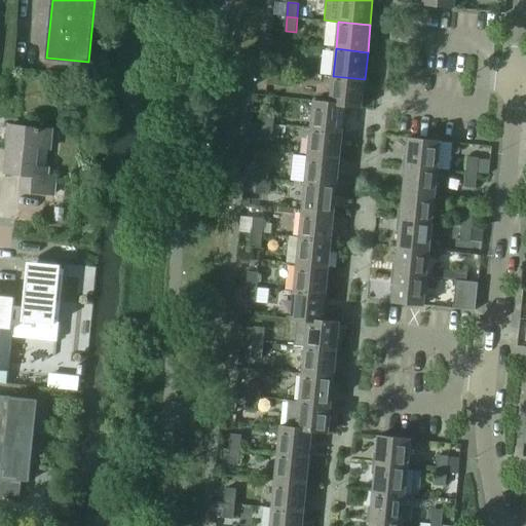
[(283,55),(282,71),(292,72),(293,57),(283,55)]
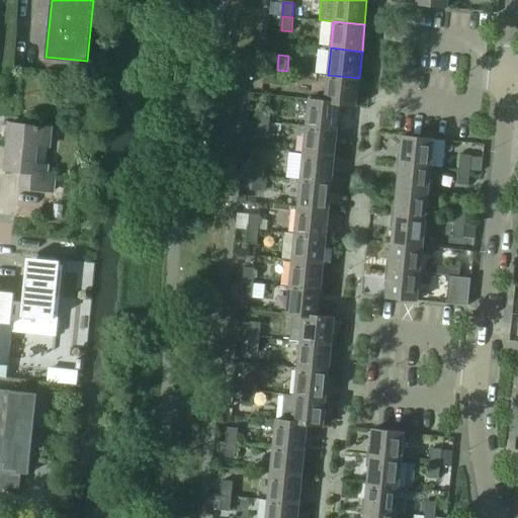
[(287,71),(277,70),(275,84),(285,85),(287,71)]
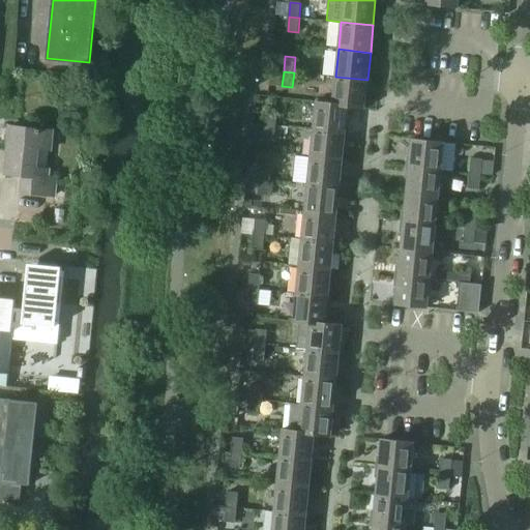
[(335,77),(332,102),(332,104),(348,106),(348,107),(364,109),(367,80),(335,77)]
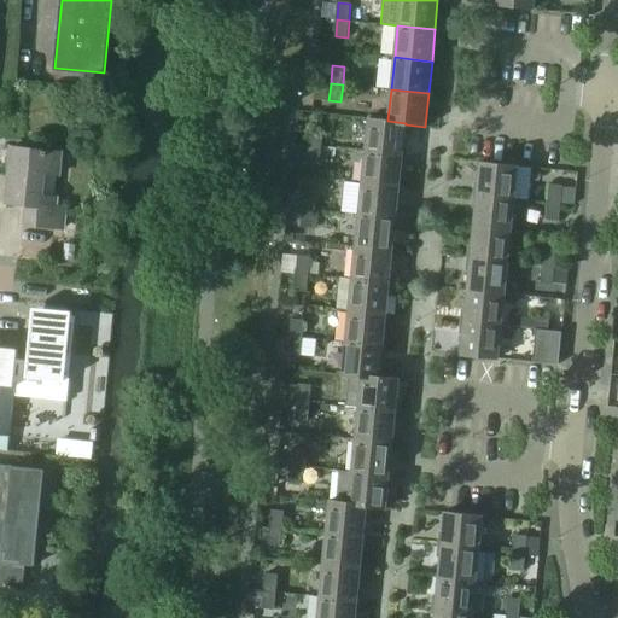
[(368,118),(366,151),(403,155),(406,124),(406,123),(388,121),(388,120),(368,118)]
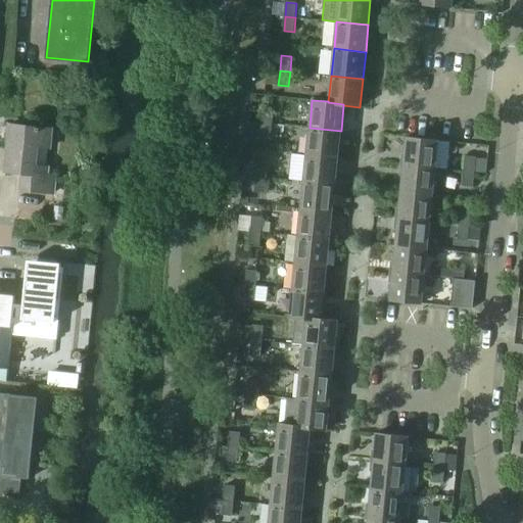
[(264,108),(262,123),(272,124),(274,109),(264,108)]
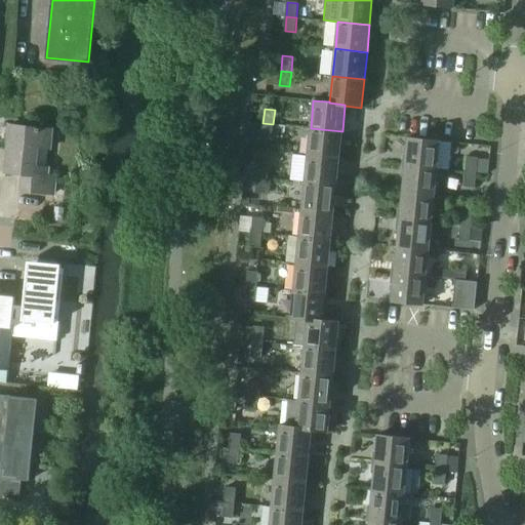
[(273,124),(263,123),(261,138),(272,139),(273,124)]
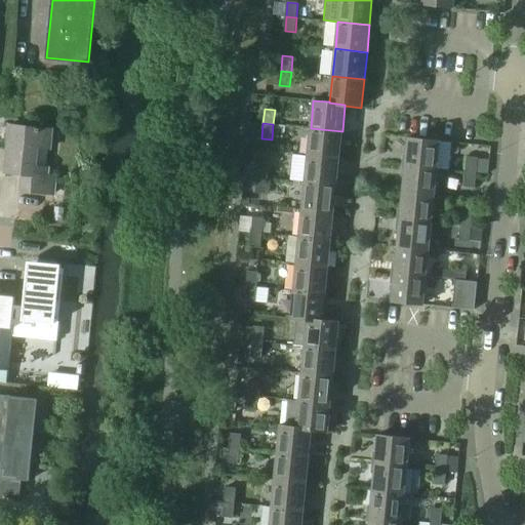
[(22,174),(21,191),(54,194),(56,176),(36,174),(39,147),(50,148),(52,129),(9,125),(5,172),(22,174)]
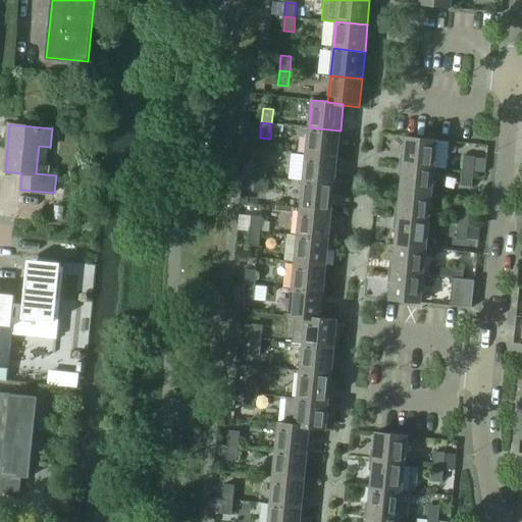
[(309,127),(306,154),(337,157),(341,131),(309,127)]
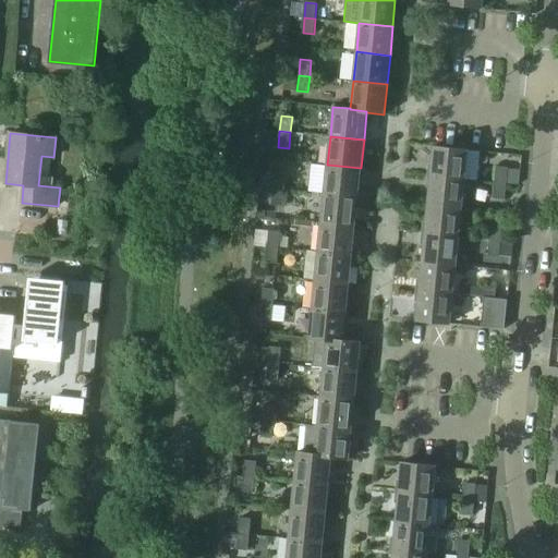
[(434,146),(431,176),(465,179),(478,180),(481,150),(434,146)]
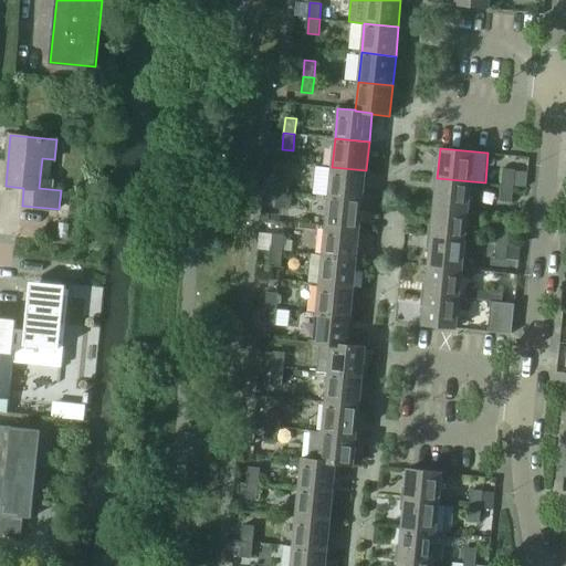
[(332,167),(328,196),(363,200),(366,170),(332,167)]
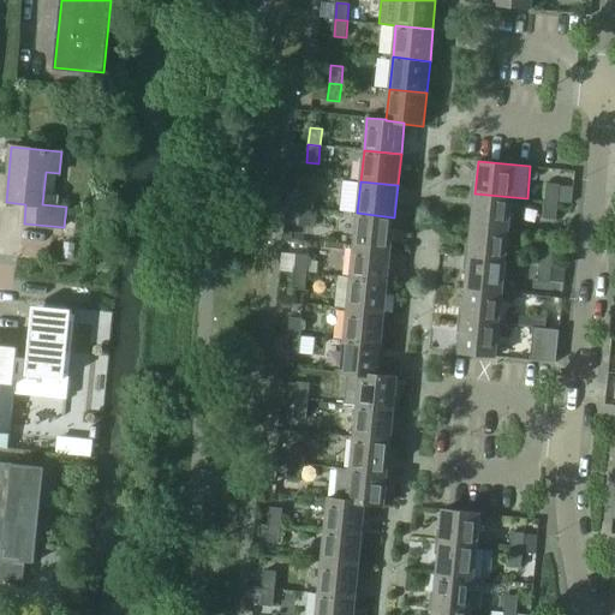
[(548,184),(547,201),(559,202),(560,185),(548,184)]
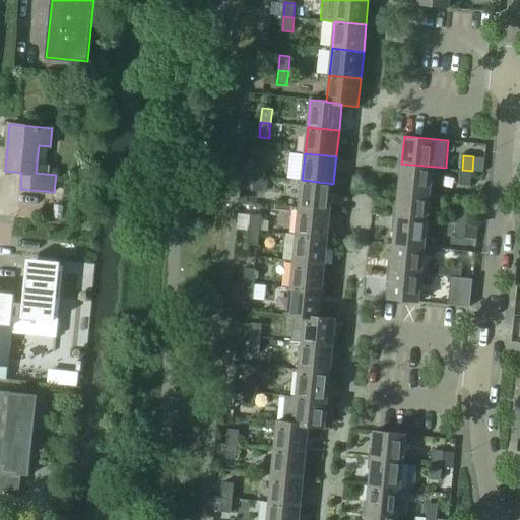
[(257,161),(255,176),(265,177),(267,163),(257,161)]
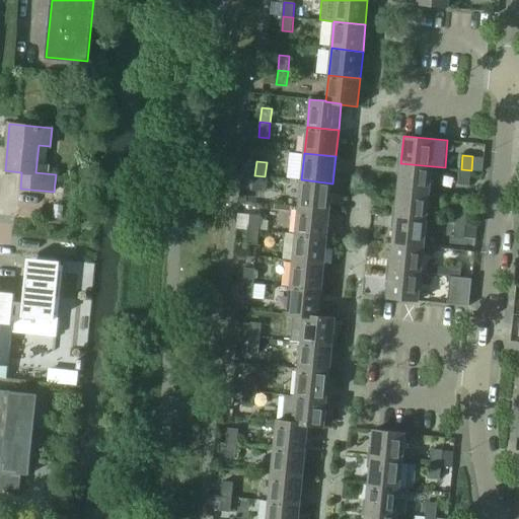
[(400,163),(398,190),(430,193),(433,166),(400,163)]
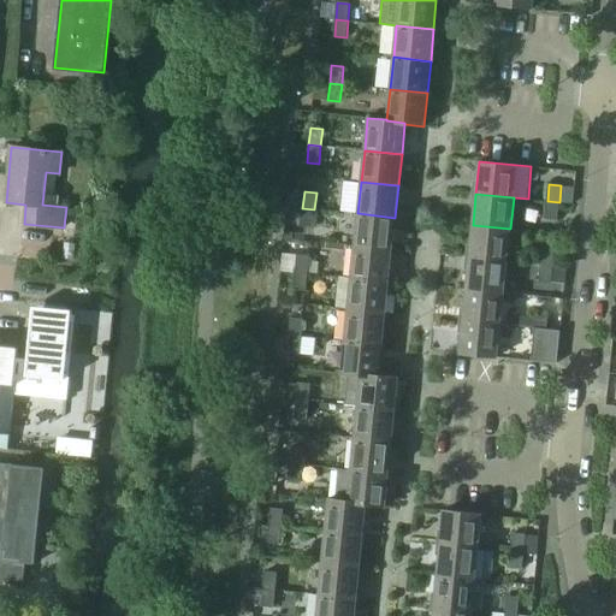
[(560,202),(548,201),(545,218),(557,219),(560,202)]
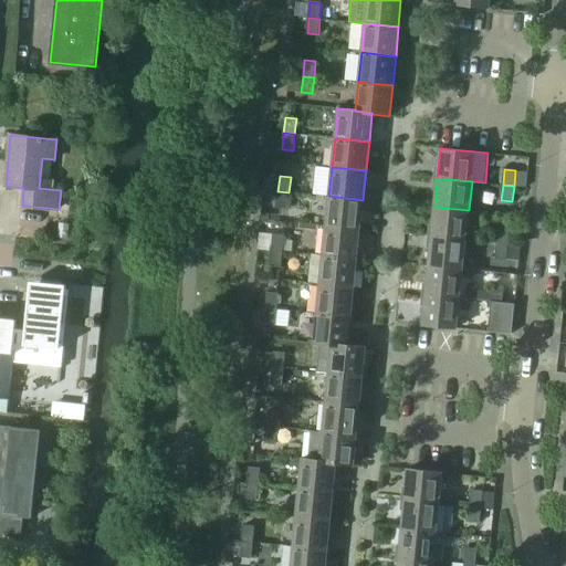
[(289,192),(278,191),(276,207),(287,208),(289,192)]
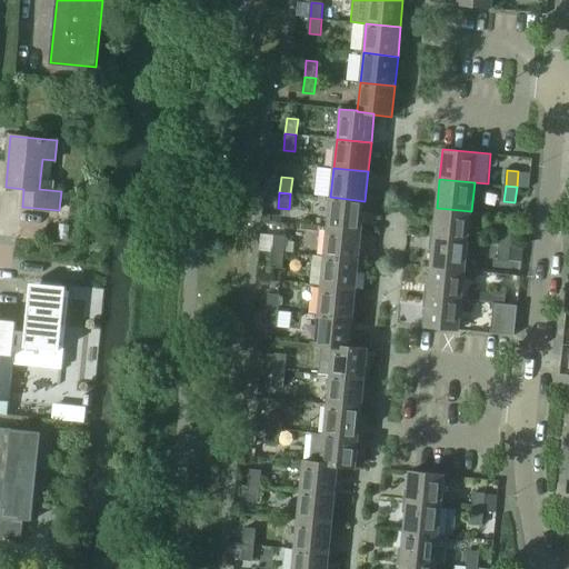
[(330,197),(328,227),(362,230),(365,201),(330,197)]
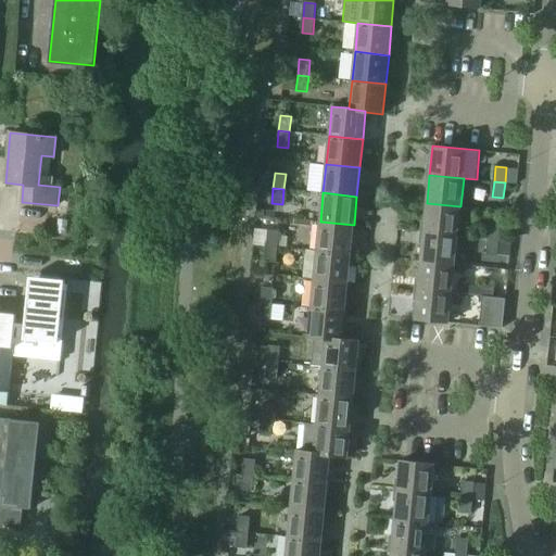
[(427,203),(424,232),(457,236),(460,206),(427,203)]
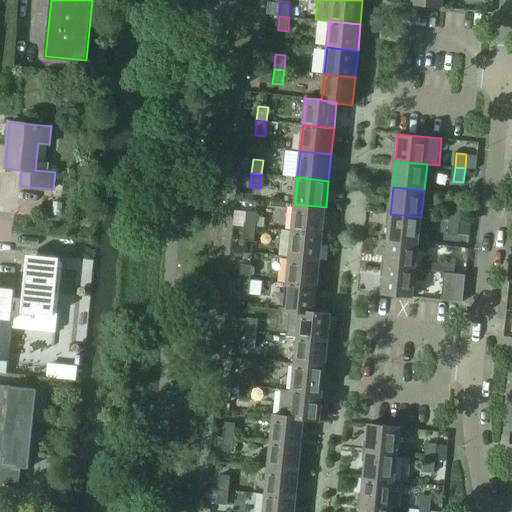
[(295,204),(292,230),(323,233),(326,207),(295,204)]
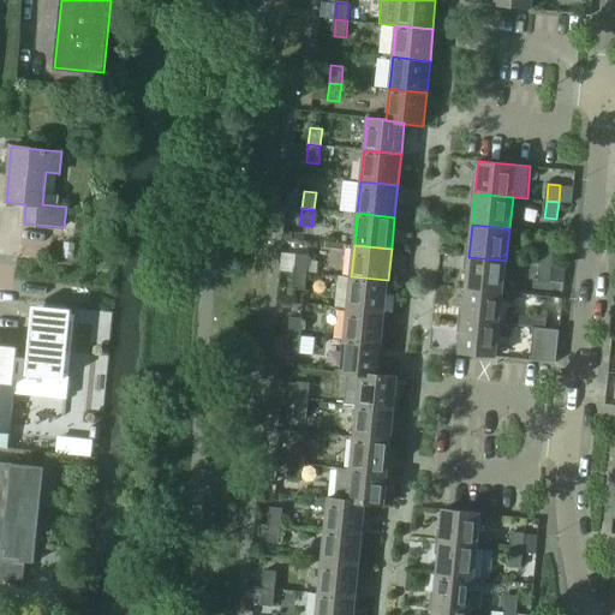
[(542,246),(539,264),(553,266),(554,248),(542,246)]
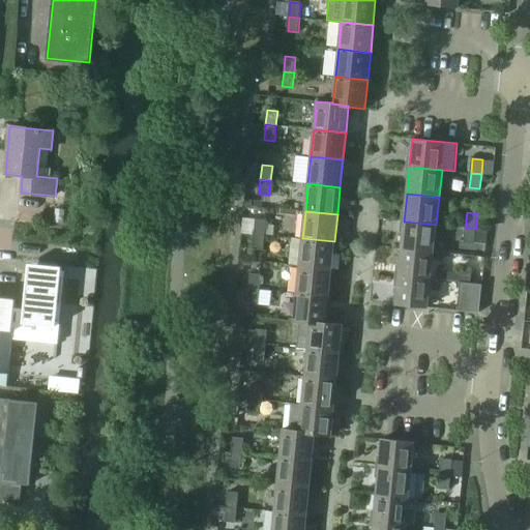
[(256,218),(255,234),(265,235),(266,219),(256,218)]
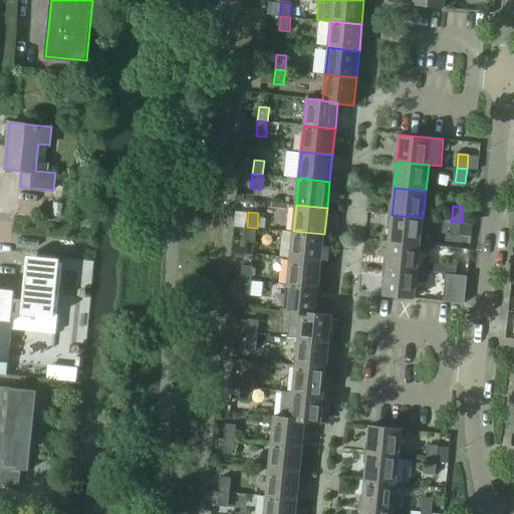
[(392,215),(389,241),(421,244),(423,218),(392,215)]
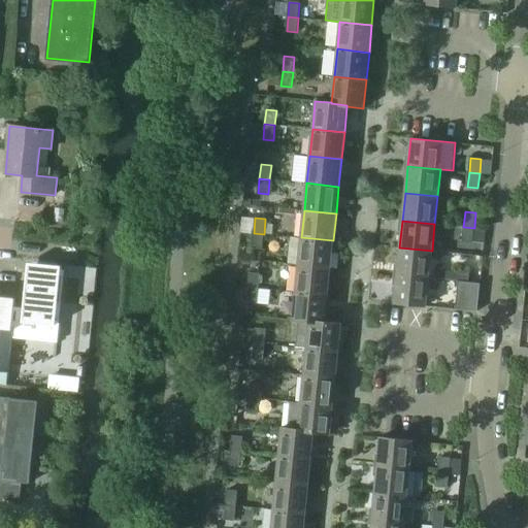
[(474,228),(463,227),(462,241),(472,242),(474,228)]
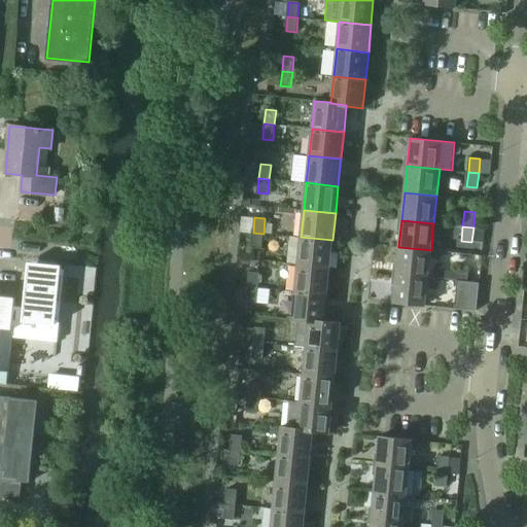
[(264,234),(253,233),(251,247),(261,248),(264,234)]
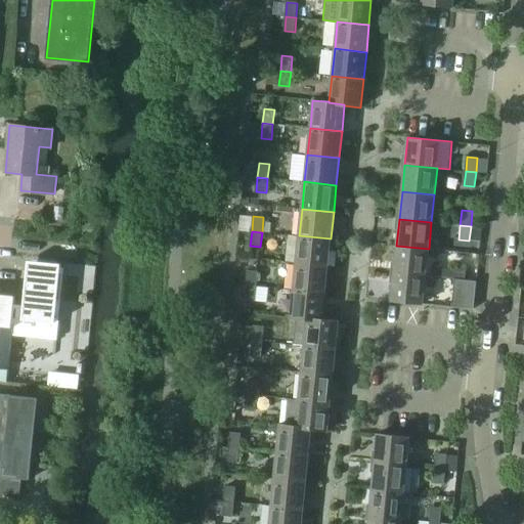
[(299,235),(296,262),(328,265),(331,238),(299,235)]
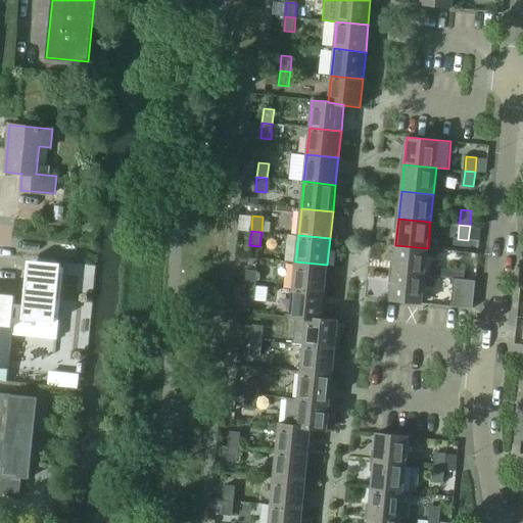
[(395,245),(393,272),(425,275),(428,248),(395,245)]
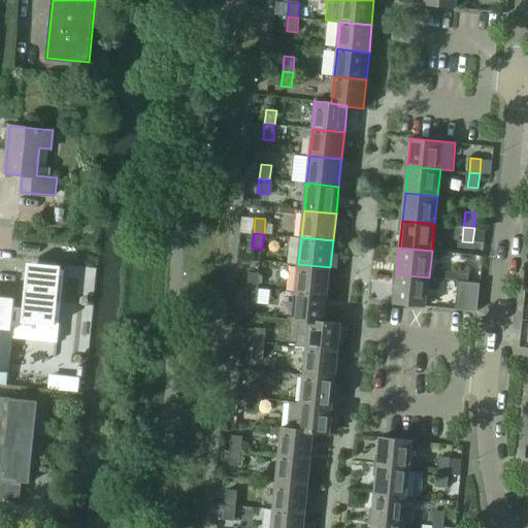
[(61,270),(61,266),(28,263),(24,308),(14,307),(11,337),(56,342),(58,342),(61,311),(65,270),(61,270)]
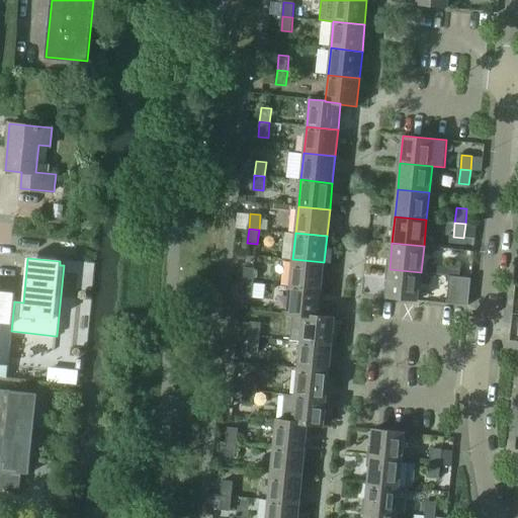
[(292,259),(290,285),(322,289),(324,262),(292,259)]
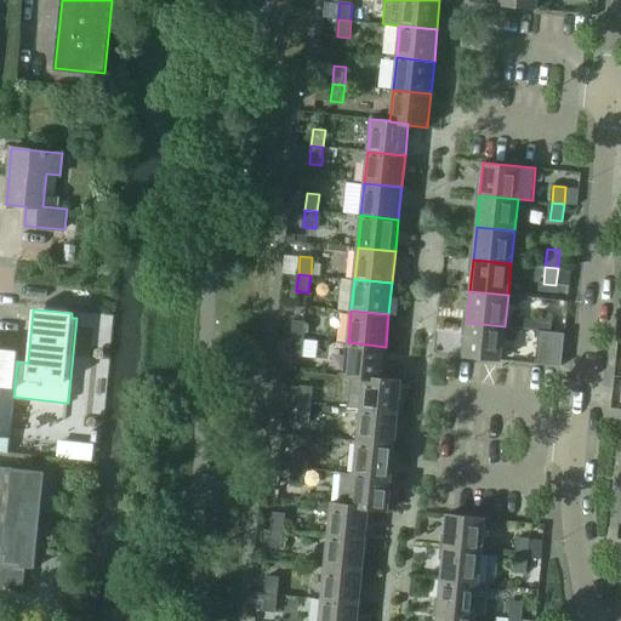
[(541,313),(539,330),(551,331),(553,314),(541,313)]
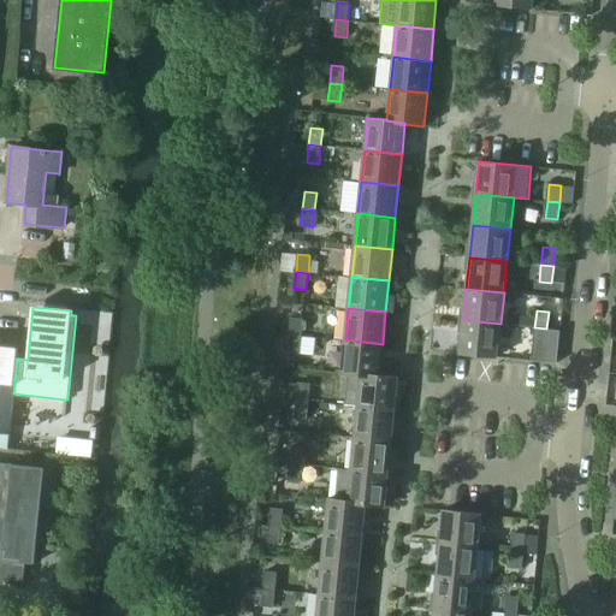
[(291,318),(290,336),(302,337),(303,319),(291,318)]
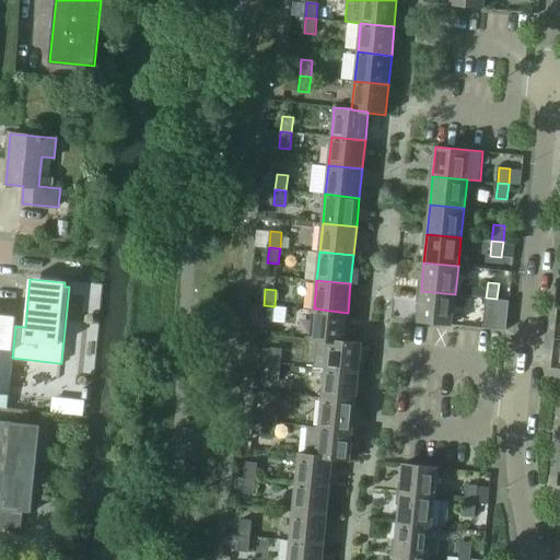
[(455,294),(421,291),(418,321),(452,325),(455,294)]
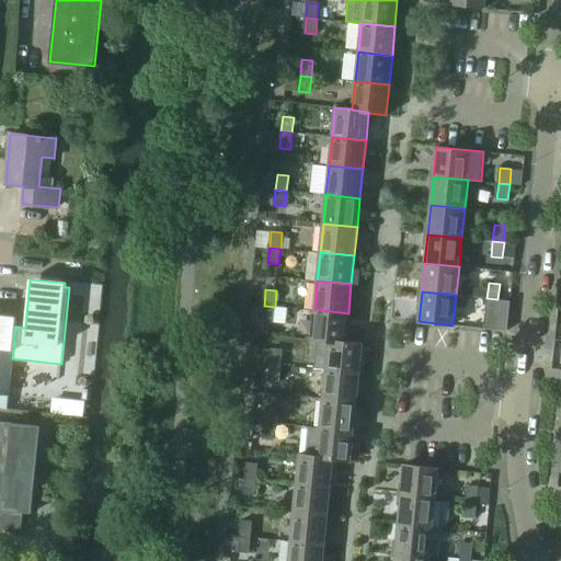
[(487,298),(483,329),(507,331),(511,301),(487,298)]
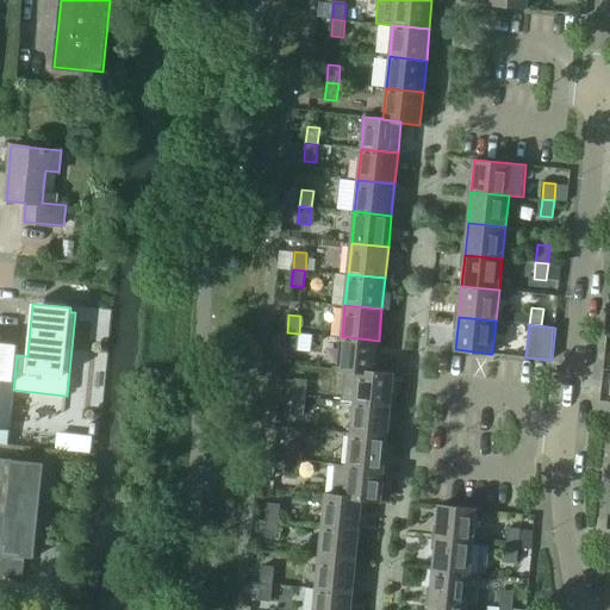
[(299,334),(287,332),(285,349),(297,350),(299,334)]
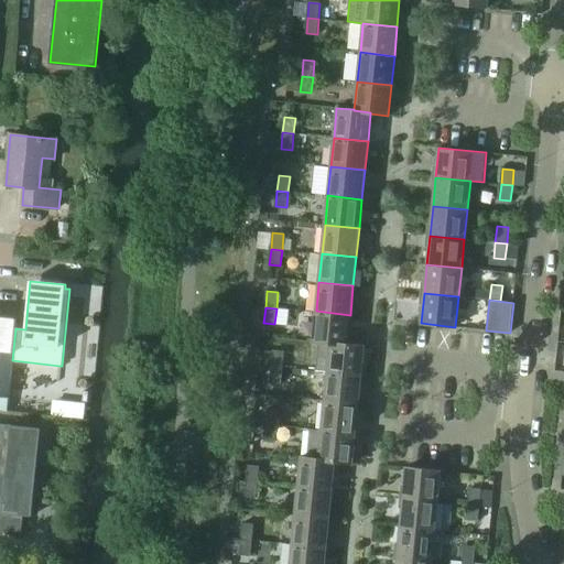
[(313,342),(320,343),(331,344),(331,342),(347,344),(350,315),(316,311),(313,342)]
